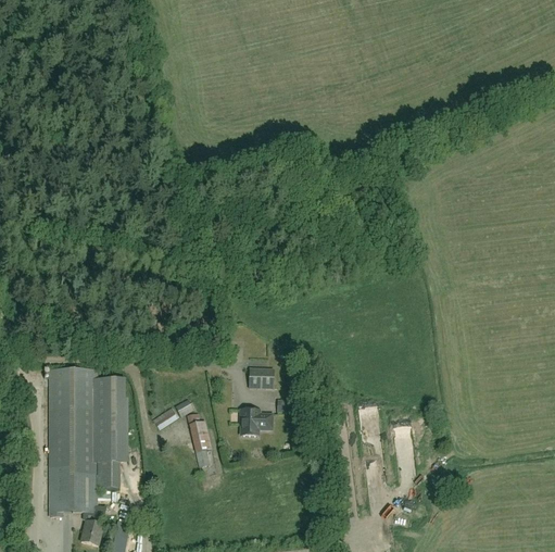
[(250,366),(250,383),(274,383),(274,366),(250,366)]
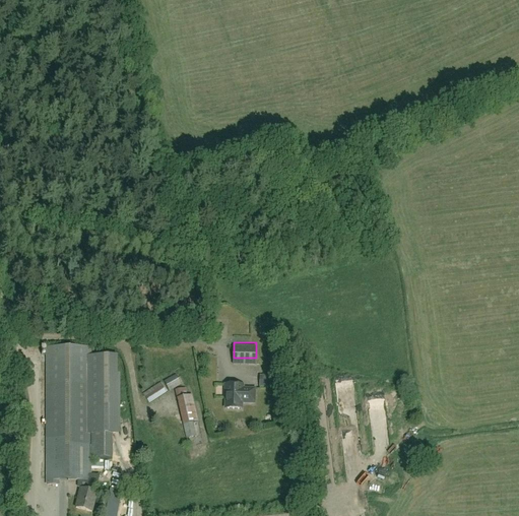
[(88,345),(43,346),(46,480),(89,479),(88,457),(111,457),(111,427),(90,427),(88,345)]
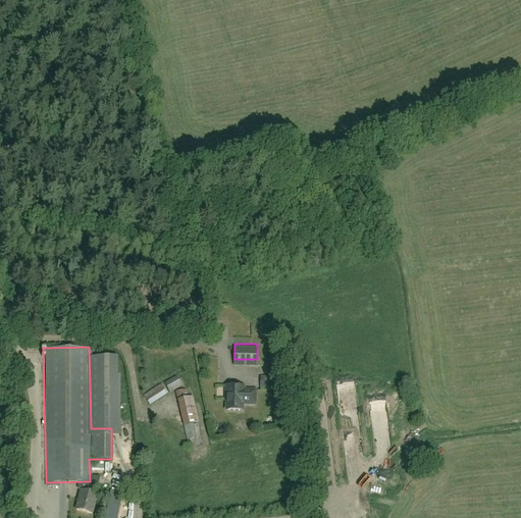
[(117,414),(116,350),(110,350),(110,354),(94,354),(95,420),(114,420),(114,414),(117,414)]
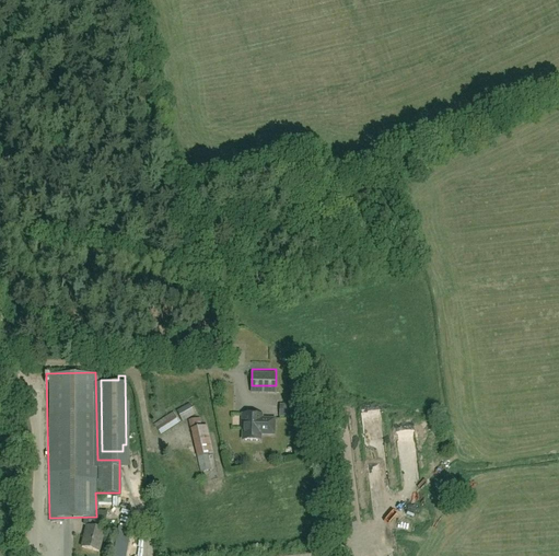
[(151,417),(156,427),(194,409),(189,400),(151,417)]
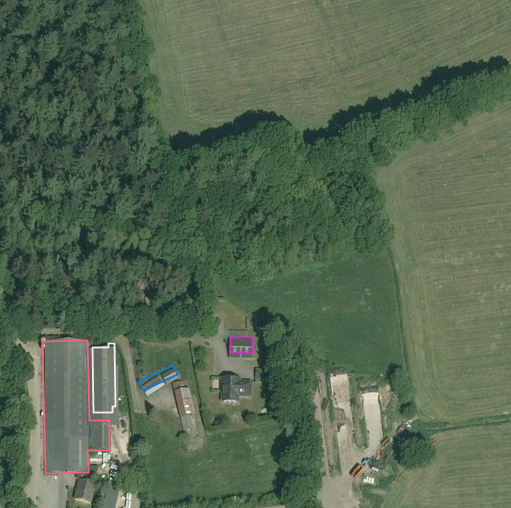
[(267,366),(256,366),(256,378),(267,378),(267,366)]
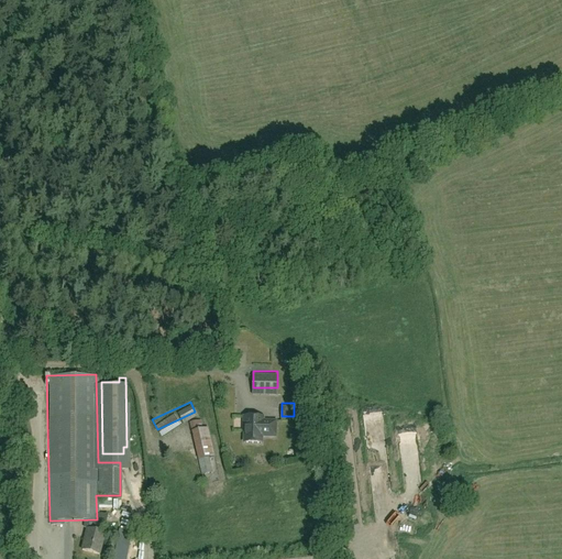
[(264,413),(245,413),(245,427),(245,439),(262,439),(263,433),(276,433),(277,417),(267,417),(267,418),(263,418),(264,413)]
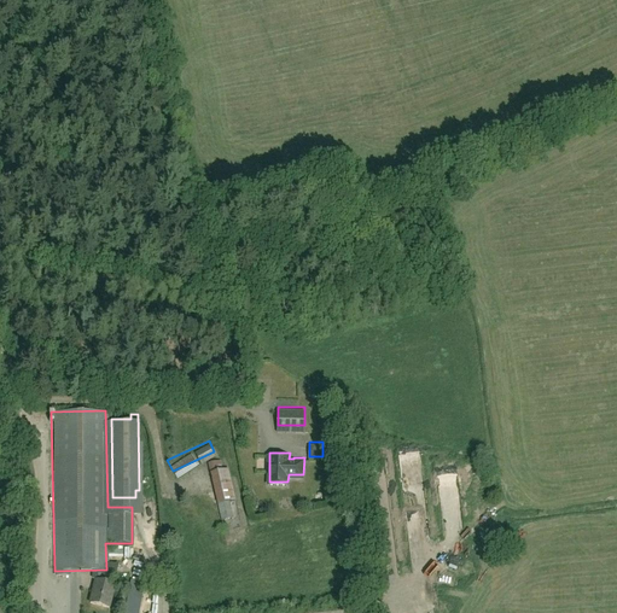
[(210,470),(216,496),(232,492),(226,466),(210,470)]
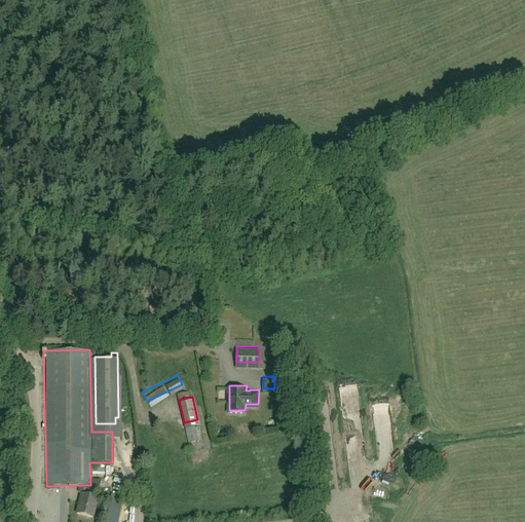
[(165,442),(182,441),(181,419),(163,420),(165,442)]
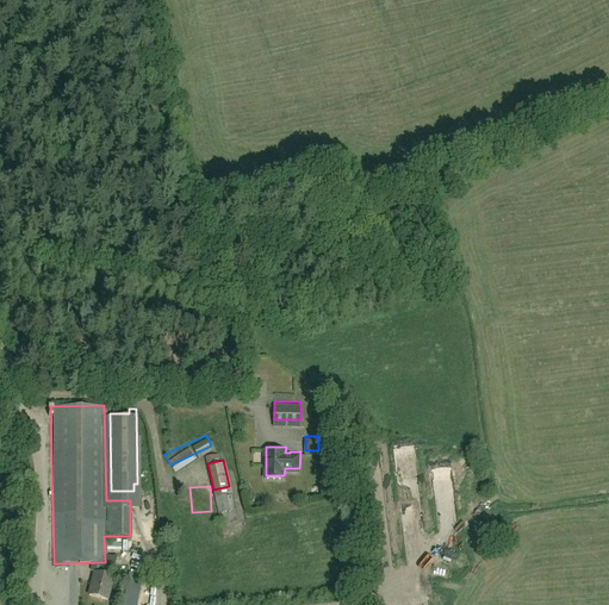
[(412,499),(411,490),(401,490),(402,500),(412,499)]
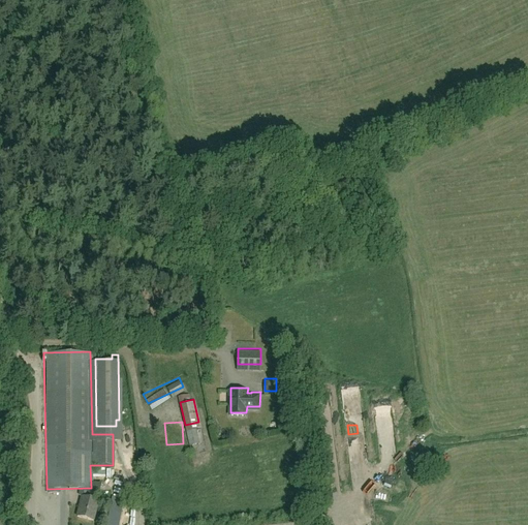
[(84,493),(79,514),(95,518),(100,497),(98,497),(84,493)]
